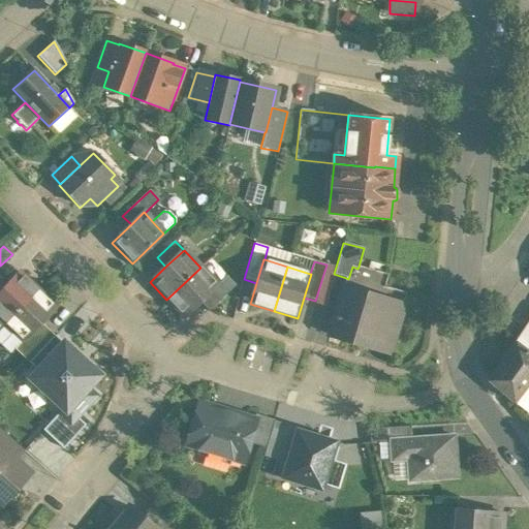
[(387,275),(359,267),(358,269),(352,267),(348,279),(346,278),(343,287),(402,305),(406,294),(383,287),(387,275)]
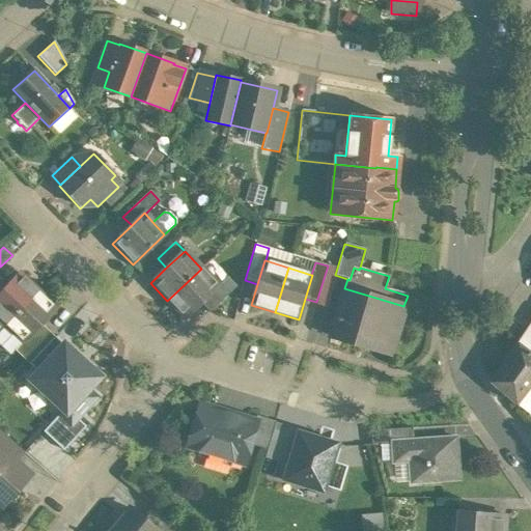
[(201,269),(167,301),(185,319),(201,304),(219,287),(201,269)]
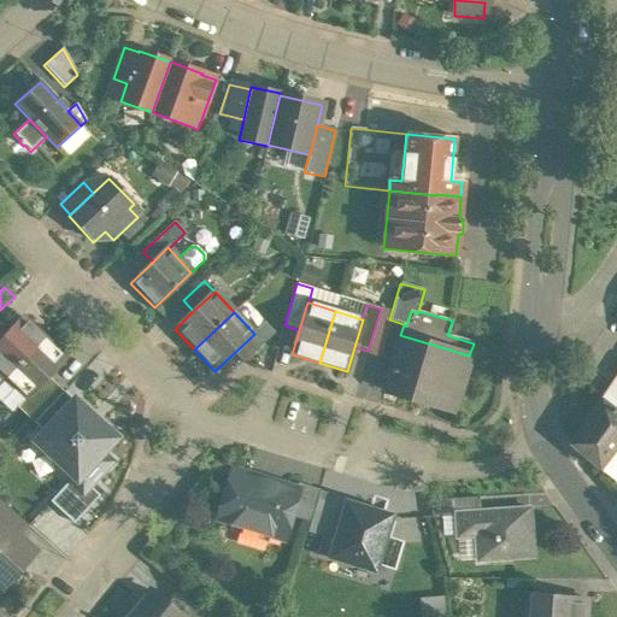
[(23,318),(5,336),(6,338),(0,342),(0,371),(6,377),(43,338),(23,318)]
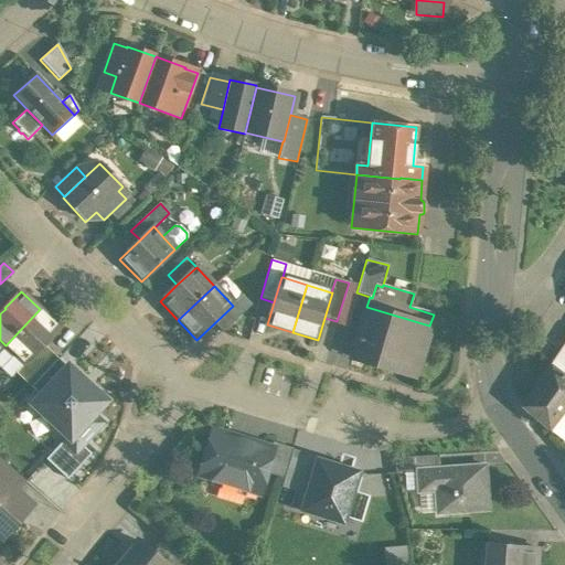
[(341,320),(351,323),(360,298),(349,294),(341,320)]
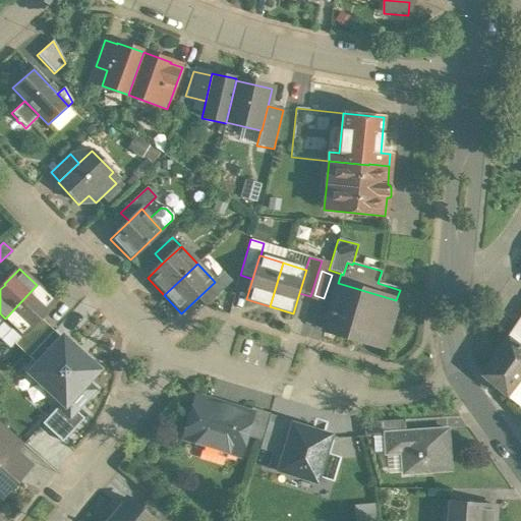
[(215,282),(197,298),(206,307),(223,290),(215,282)]
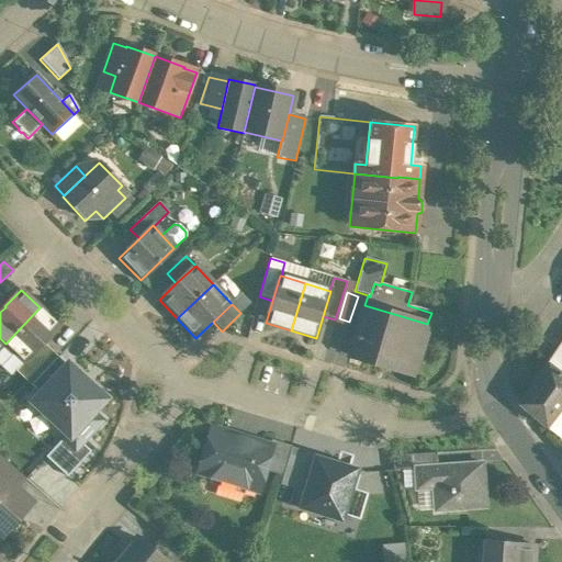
[(427,324),(364,305),(349,357),(412,375),(427,324)]
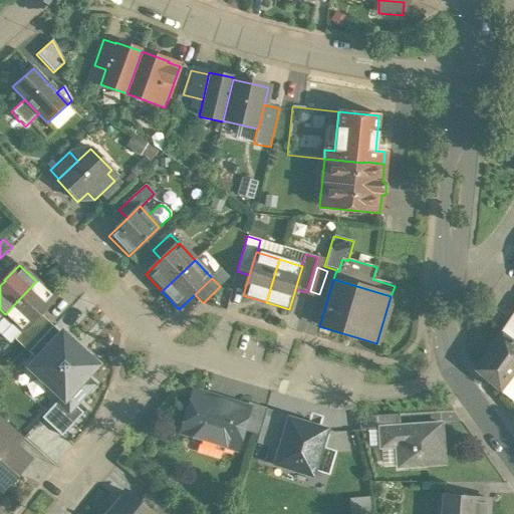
[(36,281),(5,314),(21,329),(23,331),(39,313),(40,314),(54,298),(36,281)]
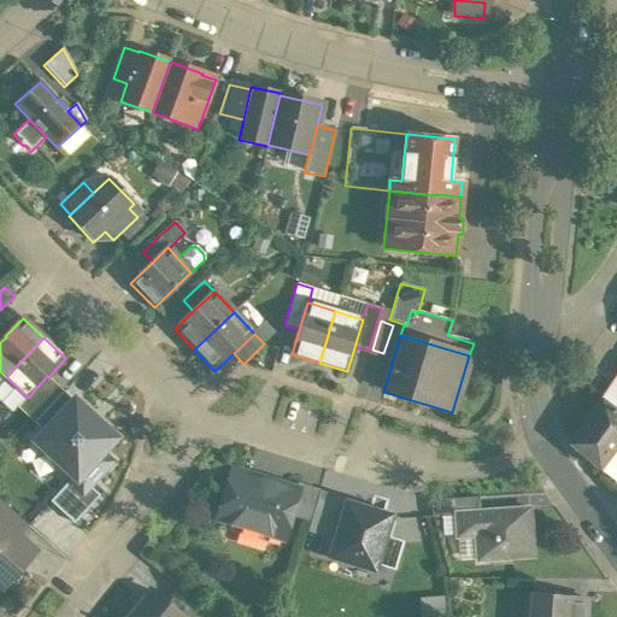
[(28,398),(25,395),(16,406),(34,423),(63,392),(48,377),(47,376),(28,398)]
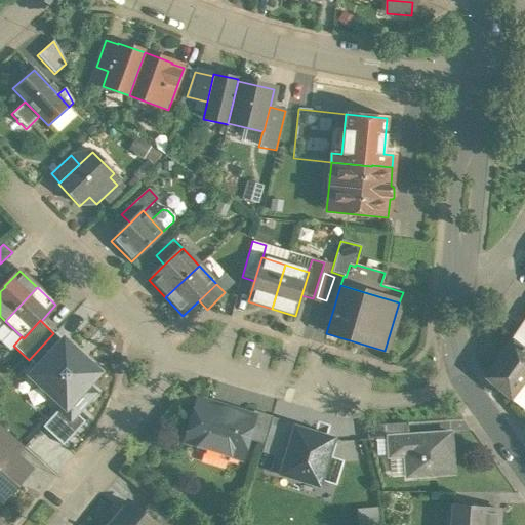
[(524,333),(518,328),(510,340),(524,351),(524,333)]
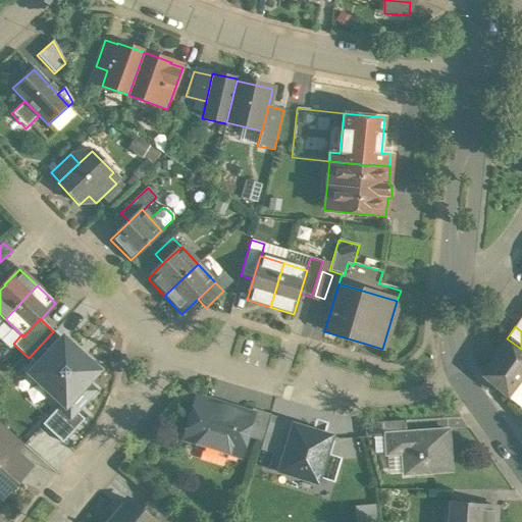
[(53,331),(29,358),(38,368),(62,341),(53,331)]
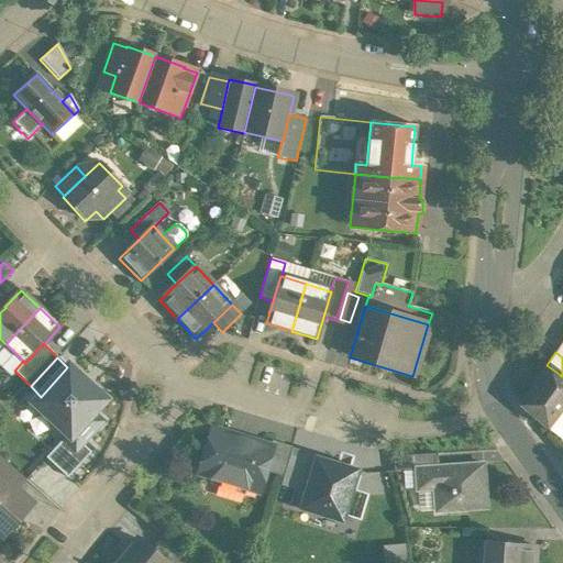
[(562,376),(547,365),(519,405),(519,406),(545,429),(562,407),(562,376)]
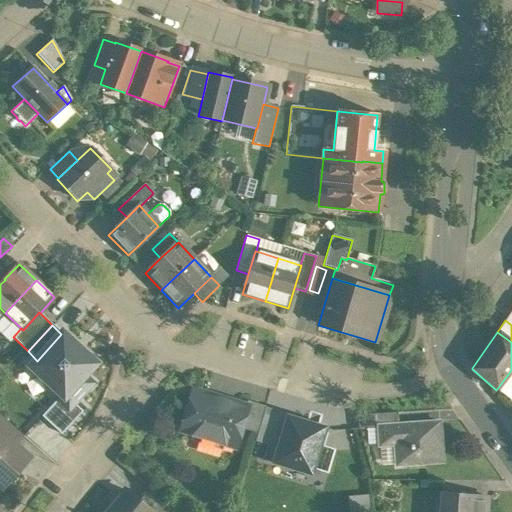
[(61,334),(37,361),(31,368),(62,396),(64,398),(85,376),(95,364),(61,334)]
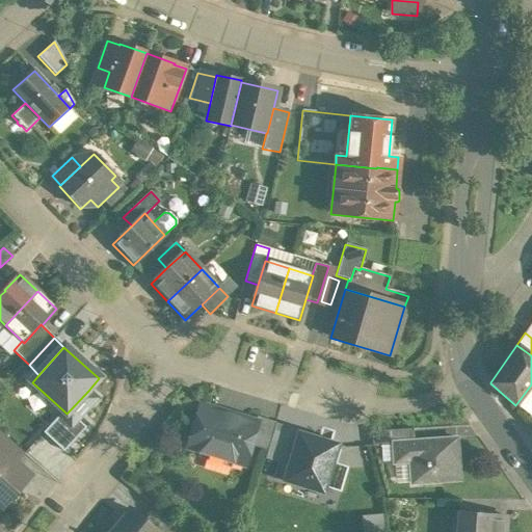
[(531,384),(515,405),(531,418),(531,384)]
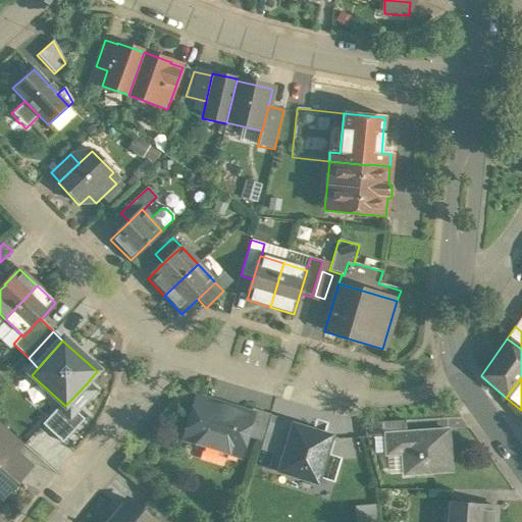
[(95,392),(87,383),(65,406),(63,404),(58,408),(70,419),(76,412),(95,392)]
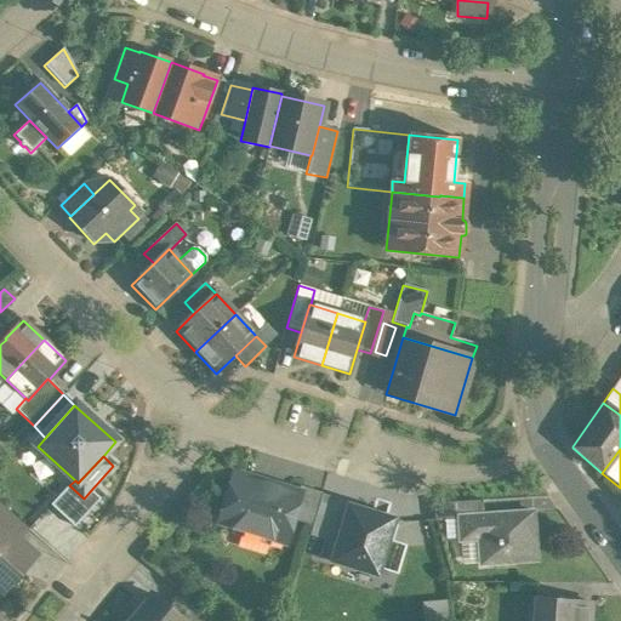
[(279,491),(252,483),(254,480),(233,474),(217,524),(267,539),(269,531),(286,536),(291,520),(298,494),(297,494),(279,489),(279,491)]
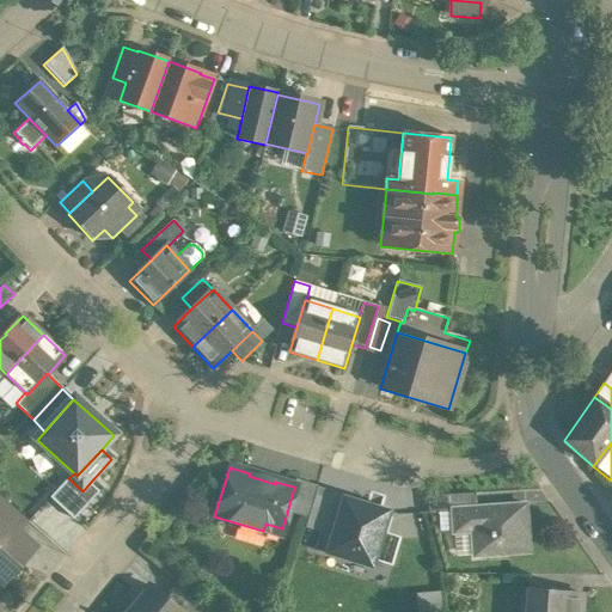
[(73,520),(99,493),(90,483),(83,491),(68,478),(50,499),(73,520)]
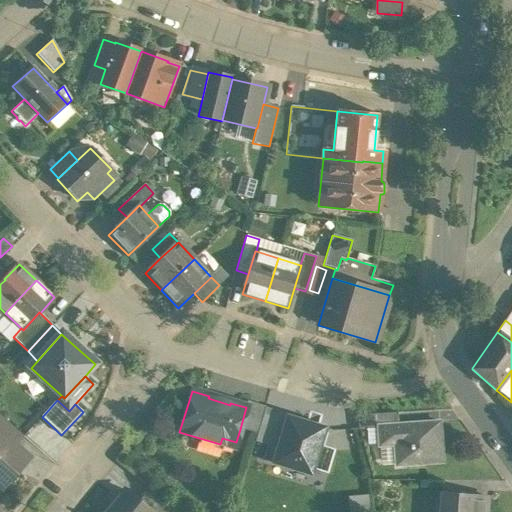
[(264,408),(246,402),(245,407),(246,407),(240,429),(256,434),(264,408)]
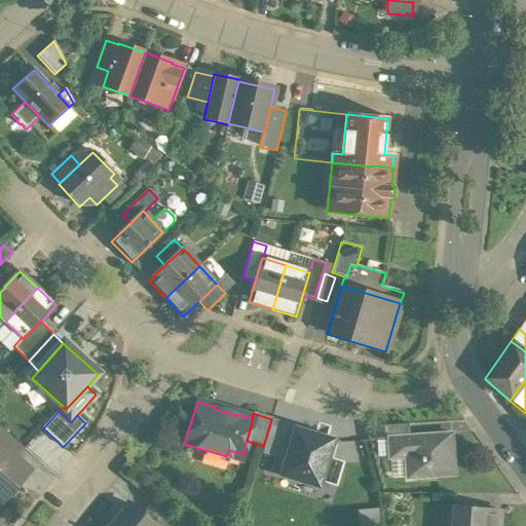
[(286,461),(295,429),(271,422),(262,454),(273,457),(269,471),(282,474),(286,461)]
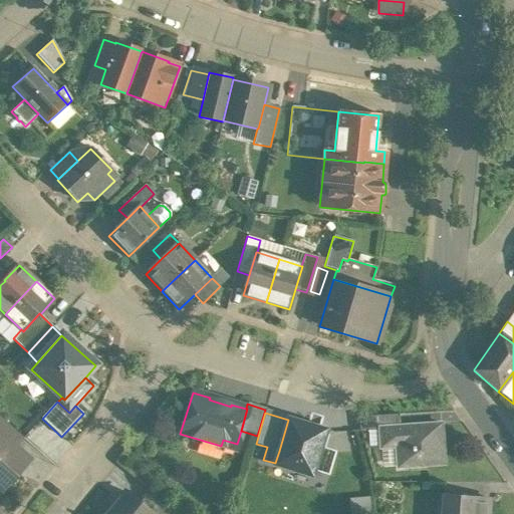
[(398,415),(357,418),(358,432),(378,431),(378,429),(398,427),(398,415)]
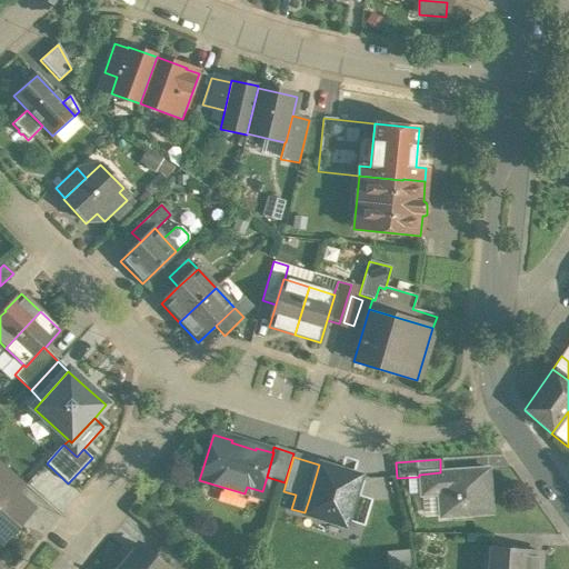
[(23,483),(0,462),(0,482),(13,495),(23,483)]
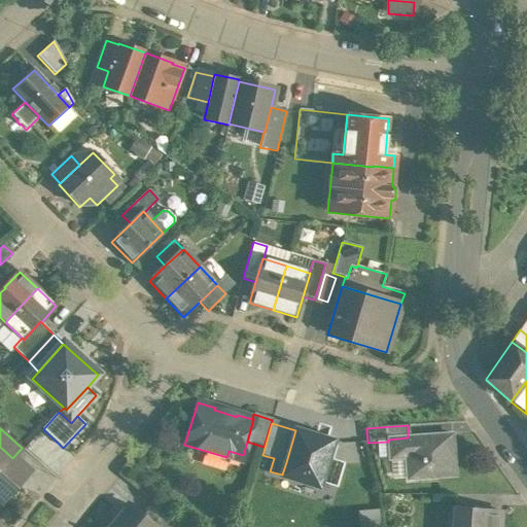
[(319,488),(334,442),(295,430),(286,462),(282,475),(282,477),(319,488)]
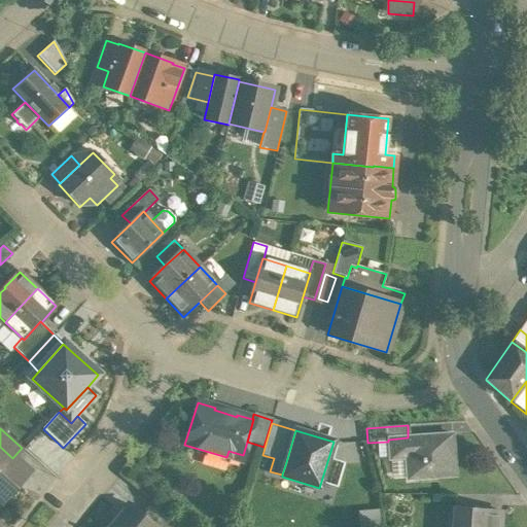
[(408,437),(388,440),(388,442),(389,460),(405,459),(406,480),(453,477),(451,435),(408,437)]
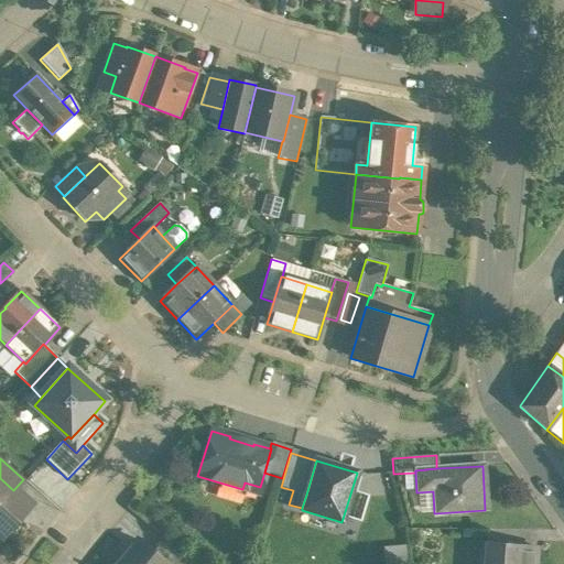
[(0,478),(0,535),(1,537),(18,519),(12,516),(25,500),(13,490),(0,478)]
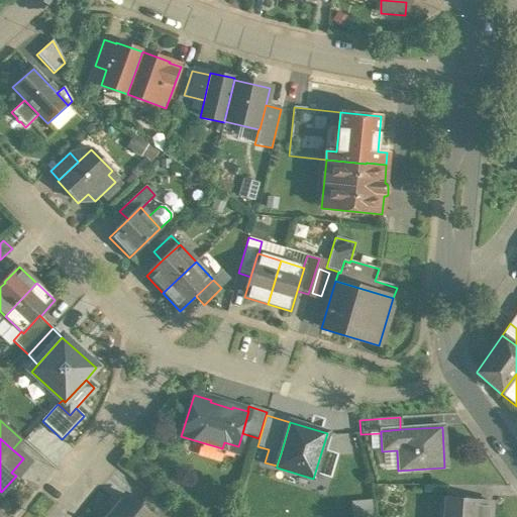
[(177,516),(149,494),(137,507),(149,516),(177,516)]
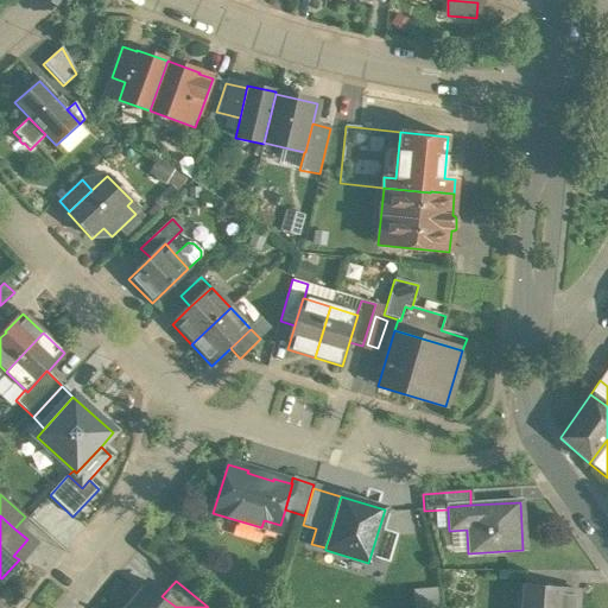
[(147,583),(126,607),(176,607),(162,596),(147,583)]
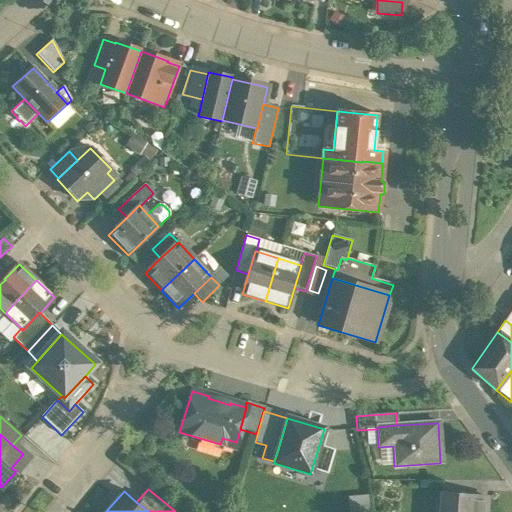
[(351,511),(372,511),(372,494),(351,494),(351,511)]
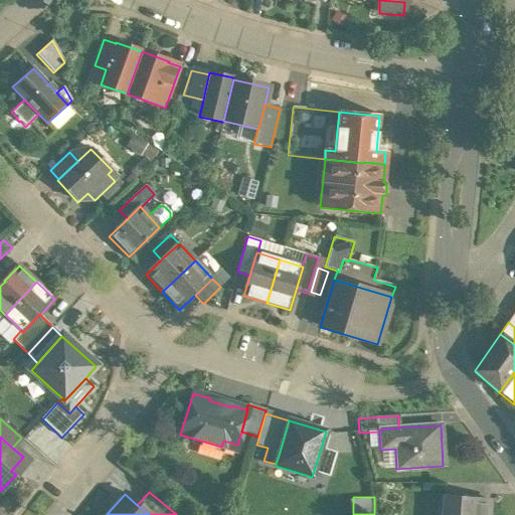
[(487,514),(489,501),(443,498),(442,514),(487,514)]
